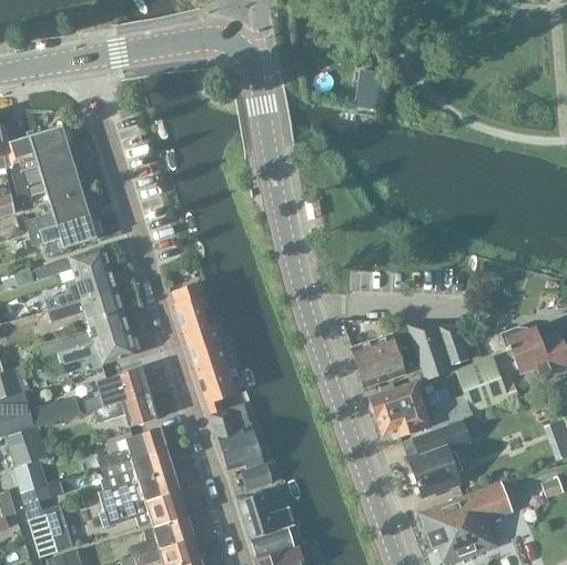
[(361,69),(358,87),(378,90),(381,72),(361,69)]
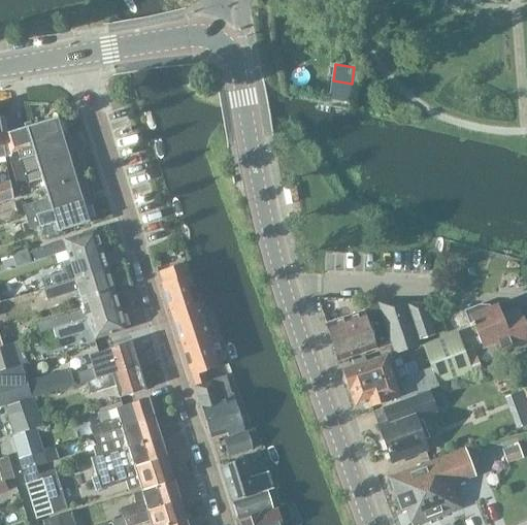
[(5,115),(0,115),(0,119),(5,151),(34,142),(68,133),(62,115),(60,115),(57,110),(53,110),(48,113),(48,118),(8,130),(5,115)]
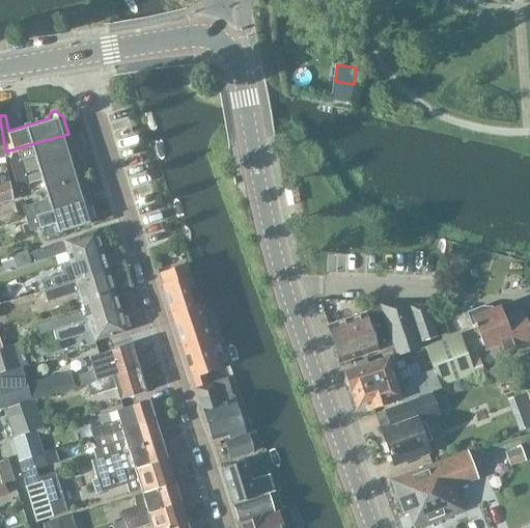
[(75,156),(68,134),(34,143),(5,151),(6,157),(10,156),(11,153),(18,150),(21,160),(12,162),(16,173),(75,156)]
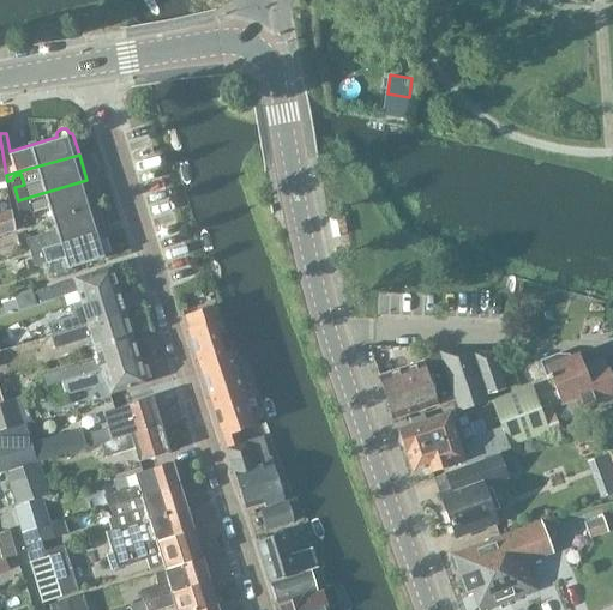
[(94,205),(86,180),(18,200),(23,215),(52,206),(54,217),(94,205)]
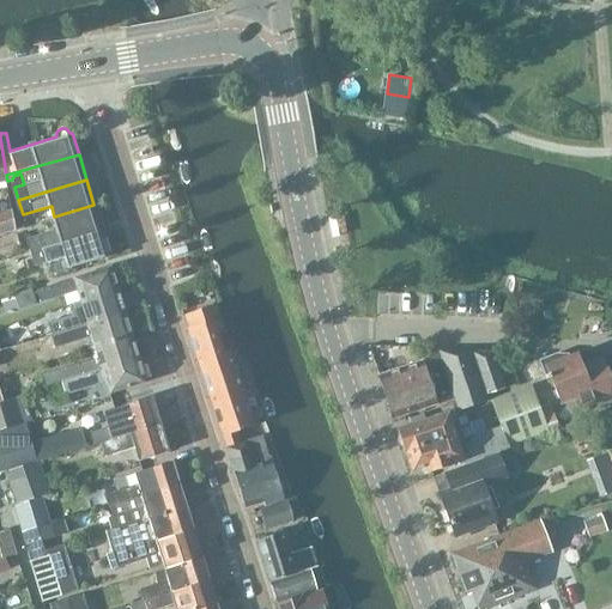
[(101,229),(94,205),(54,217),(58,227),(26,236),(31,250),(101,229)]
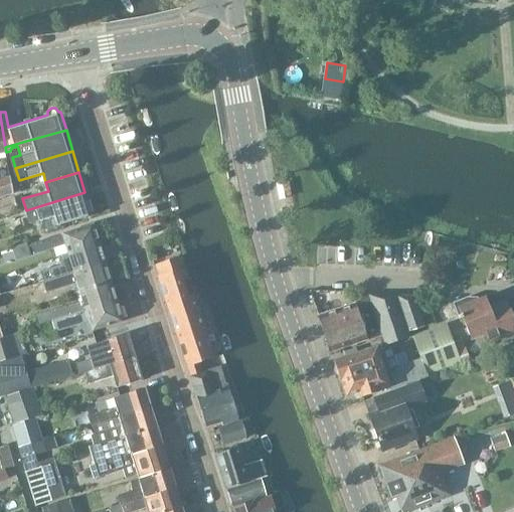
[(0,196),(13,192),(10,174),(0,177),(0,196)]
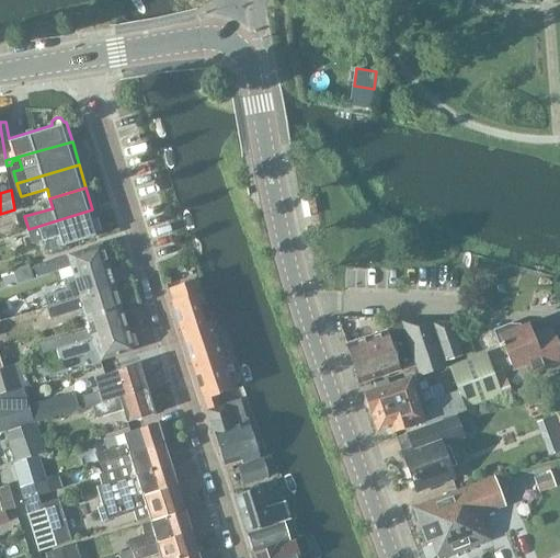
[(100,234),(92,209),(29,229),(32,241),(60,234),(64,243),(100,234)]
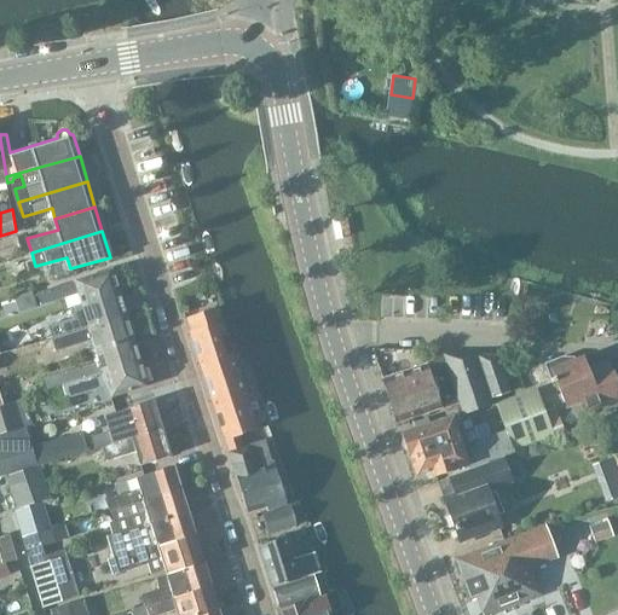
[(36,291),(40,302),(79,290),(82,302),(120,290),(113,267),(51,288),(36,291)]
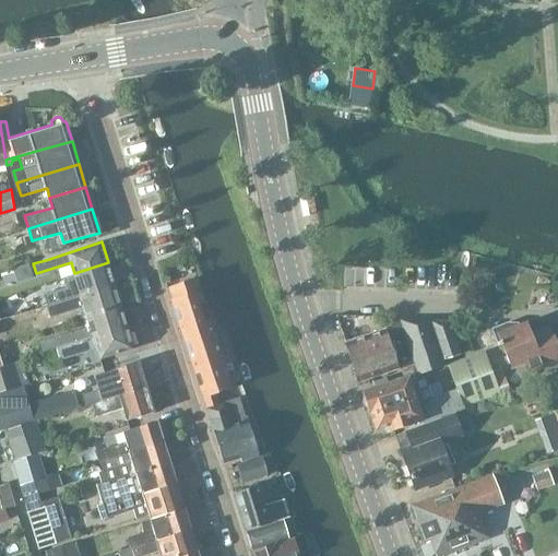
[(193,244),(167,253),(175,273),(200,263),(193,244)]
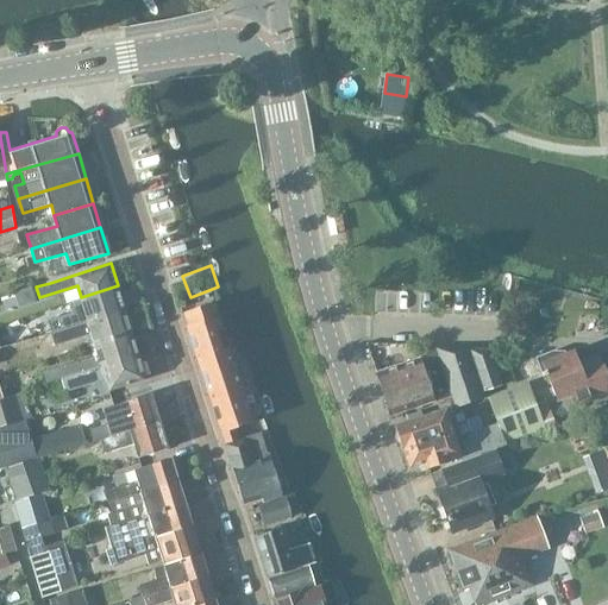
[(29,273),(17,277),(20,288),(31,284),(29,273)]
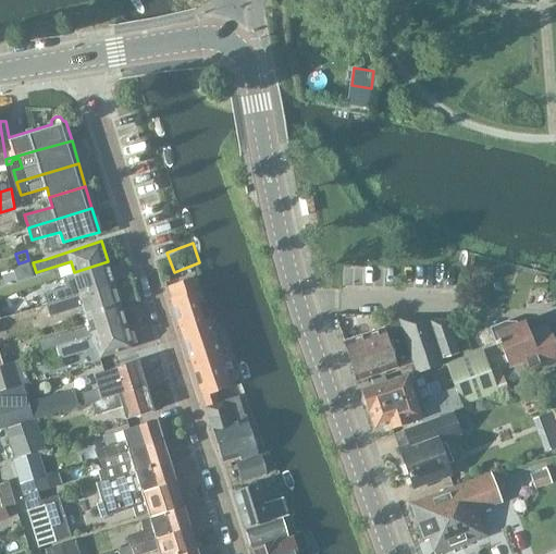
[(108,261),(74,272),(63,275),(65,284),(44,291),(47,304),(60,300),(114,283),(108,261)]
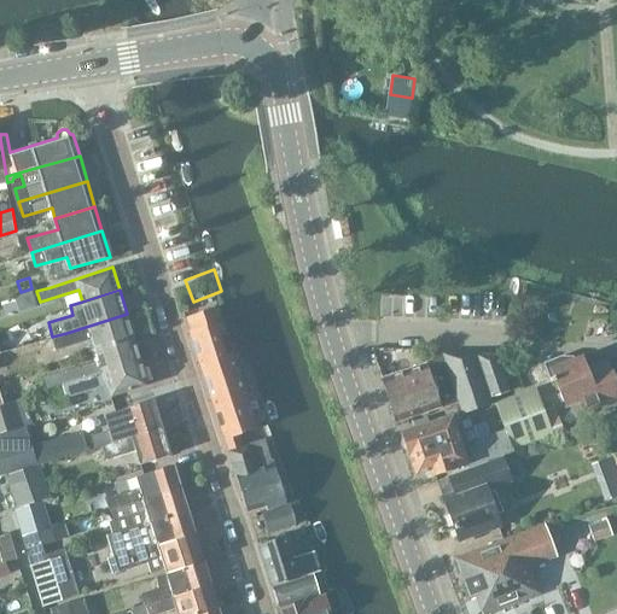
[(191,331),(202,362),(234,352),(233,350),(219,307),(188,316),(193,331),(191,331)]
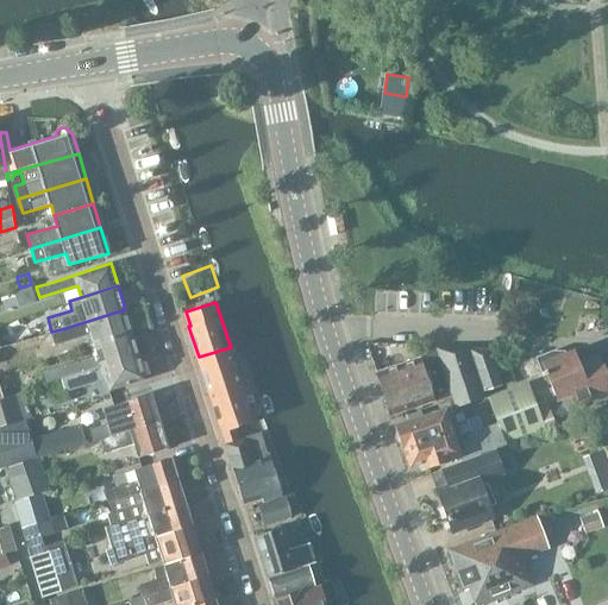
[(132,332),(125,309),(66,328),(51,332),(55,344),(93,332),(96,344),(132,332)]
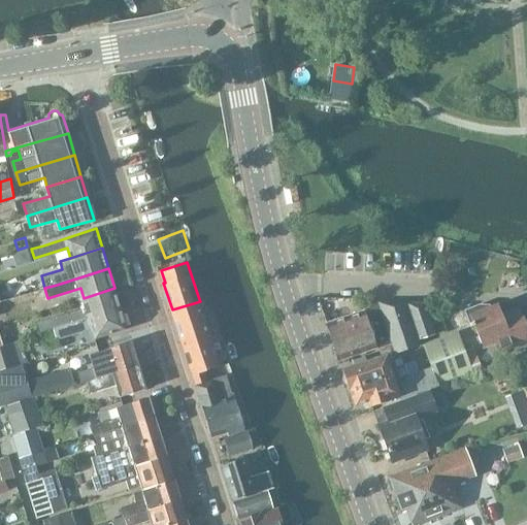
[(68,323),(121,306),(114,288),(84,298),(86,307),(65,314),(65,313),(36,321),(39,332),(40,331),(54,328),(68,323)]
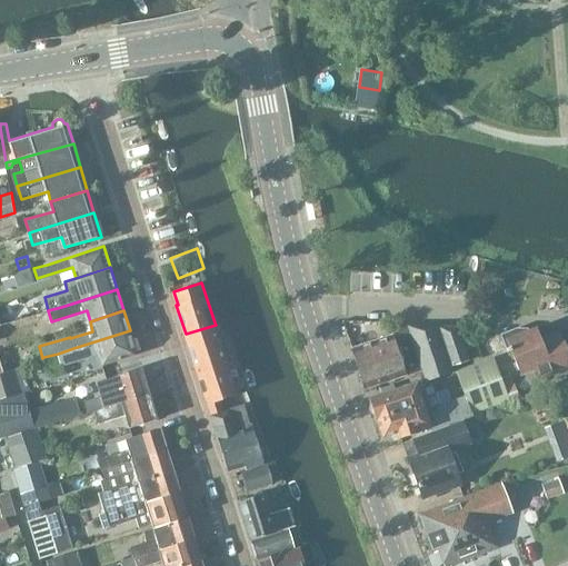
[(219,321),(215,323),(216,325),(186,334),(197,368),(226,359),(226,357),(217,331),(221,330),(219,321)]
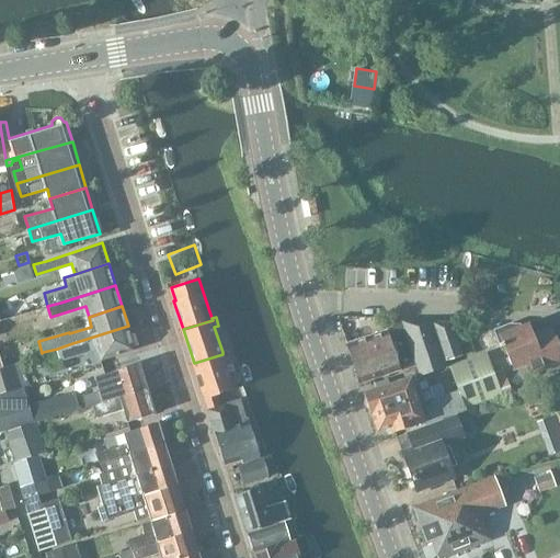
[(444,360),(431,321),(403,321),(420,373),(445,365),(444,360)]
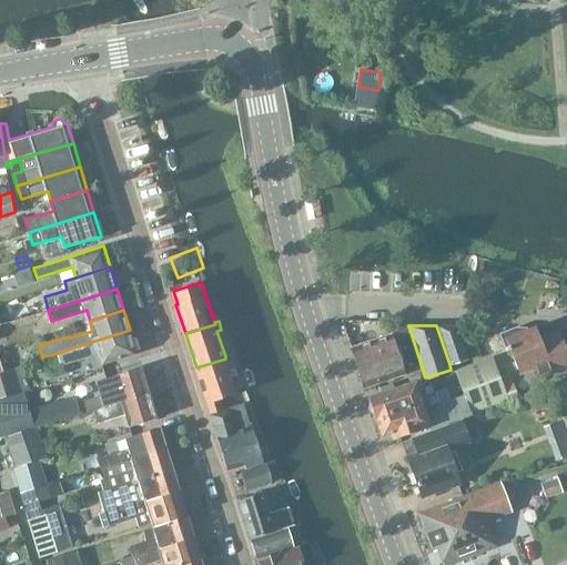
[(457,325),(436,325),(449,364),(468,357),(457,325)]
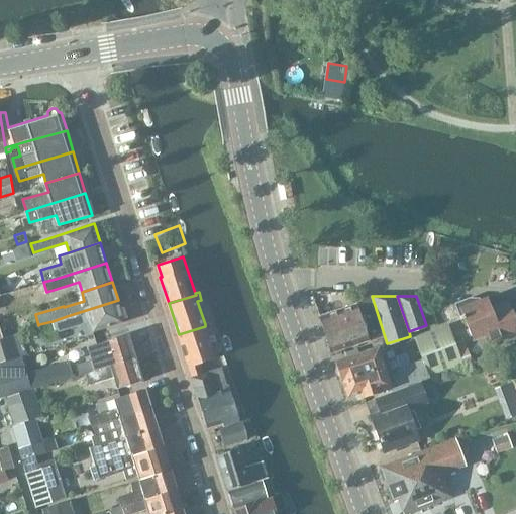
[(491,343),(515,332),(515,319),(508,300),(491,307),(487,298),(481,300),(480,297),(470,297),(455,303),(461,318),(466,317),(474,339),(487,334),(491,343)]
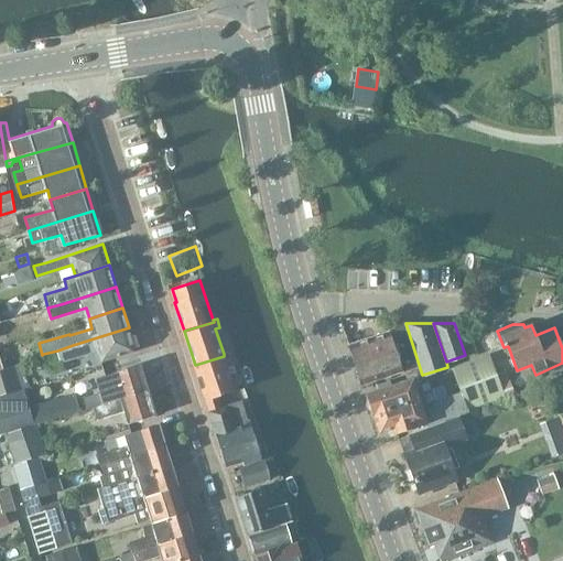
[(73,345),(57,351),(61,363),(62,363),(61,362),(76,357),(76,356),(98,348),(101,359),(136,349),(129,327),(73,345)]
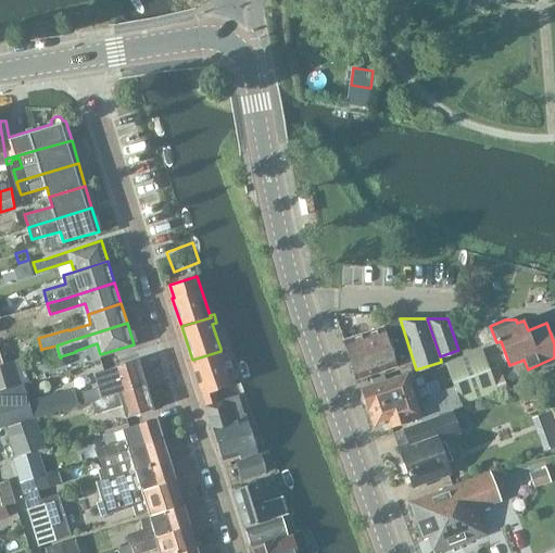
[(357,377),(412,360),(402,334),(388,338),(385,327),(344,340),(357,377)]
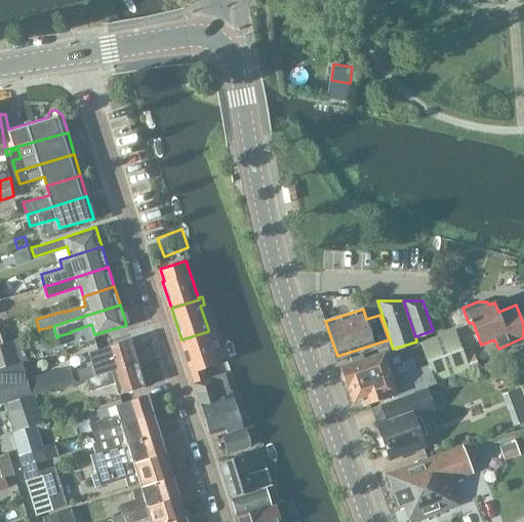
[(213,327),(208,329),(208,331),(182,339),(192,371),(204,367),(218,363),(211,337),(216,335),(213,327)]
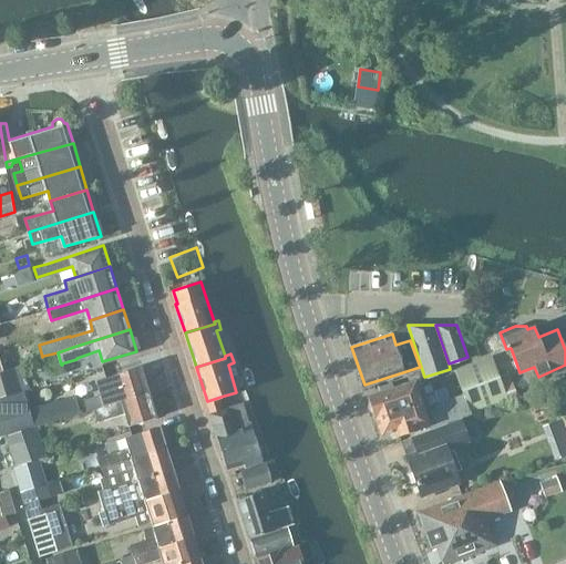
[(491,357),(455,370),(470,410),(506,398),(491,357)]
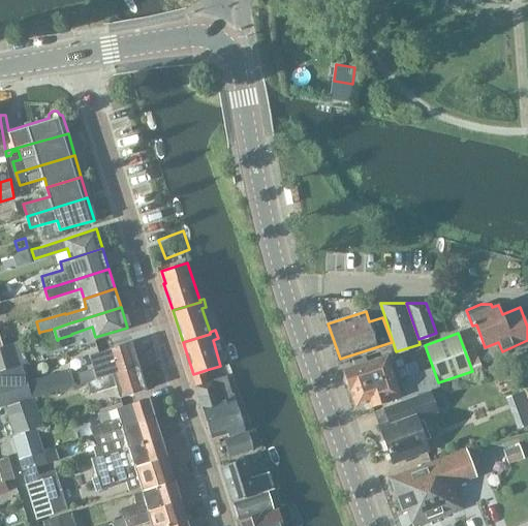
[(113,372),(140,365),(132,341),(89,354),(93,368),(79,372),(82,382),(87,380),(113,372)]
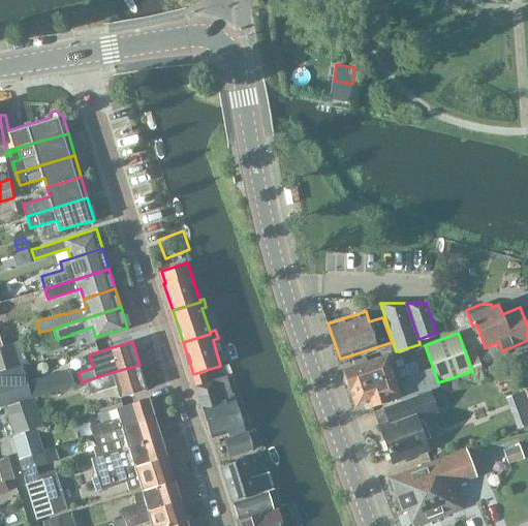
[(4,344),(3,343),(0,343),(0,371),(21,365),(13,342),(4,344)]
